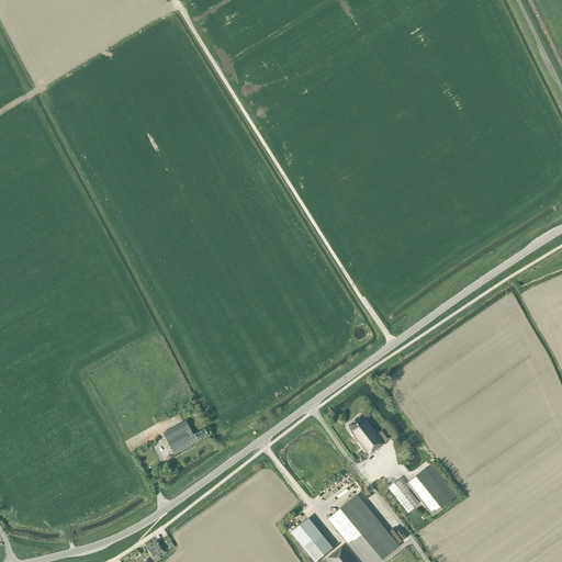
[(369,456),(393,437),(385,427),(378,434),(367,420),(366,420),(361,415),(348,426),(352,431),(350,433),(353,436),(367,452),(362,456),(366,458),(369,456)]
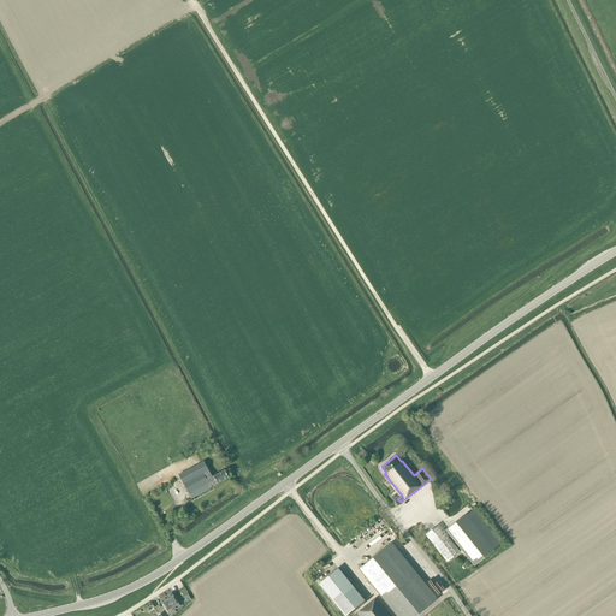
[(229,477),(225,471),(213,477),(203,462),(179,475),(191,498),(212,487),(211,486),(213,485),(214,486),(217,485),(217,484),(229,477)]
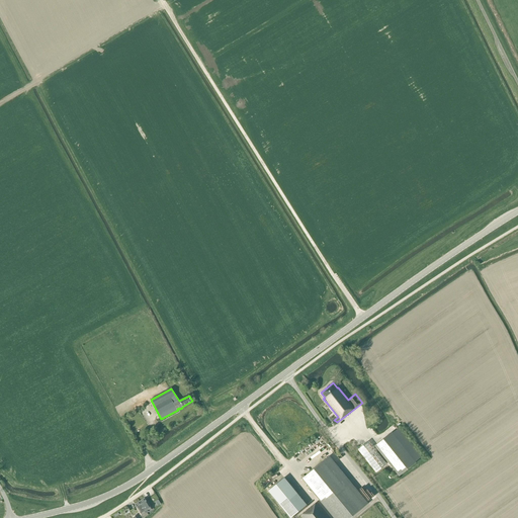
[(392,434),(376,446),(399,475),(415,462),(392,434)]
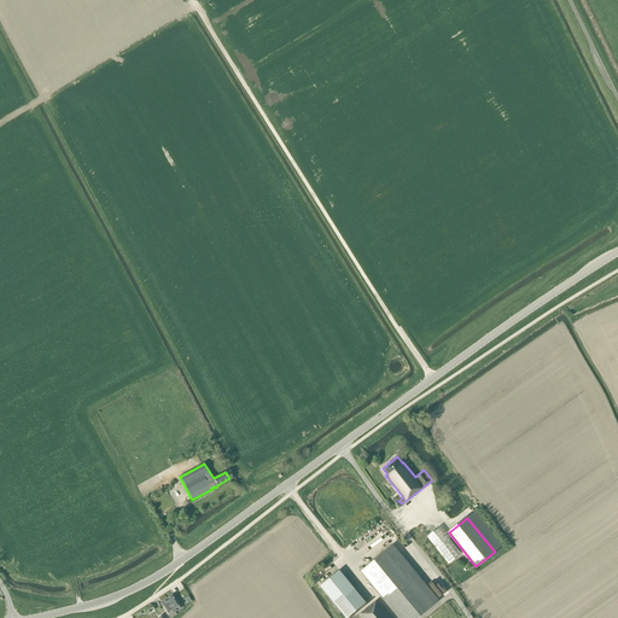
[(426,536),(448,564),(461,554),(439,526),(426,536)]
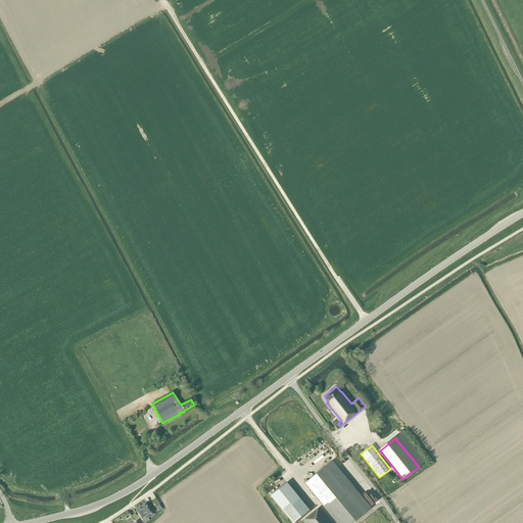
[(304,483),(336,522),(353,522),(372,509),(333,461),(304,483)]
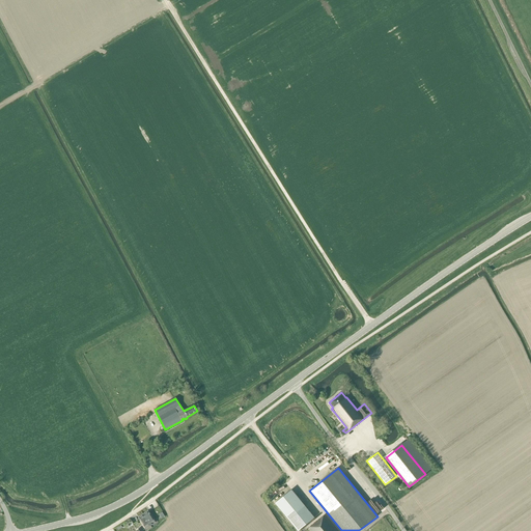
[(291,490),(275,503),(288,520),(305,506),(291,490)]
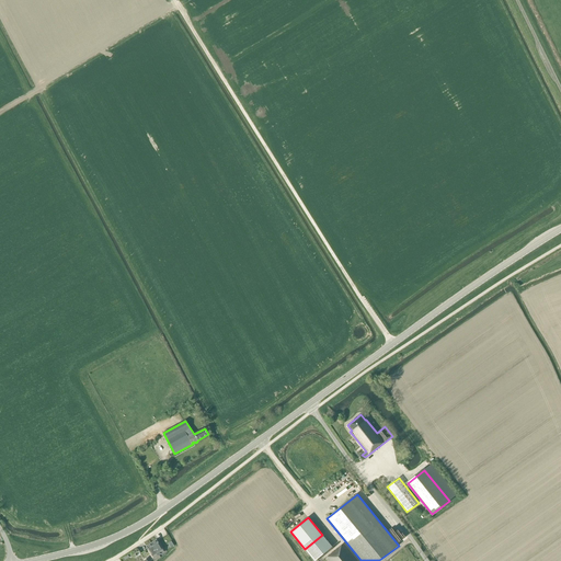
[(392,531),(400,541),(409,536),(400,525),(392,531)]
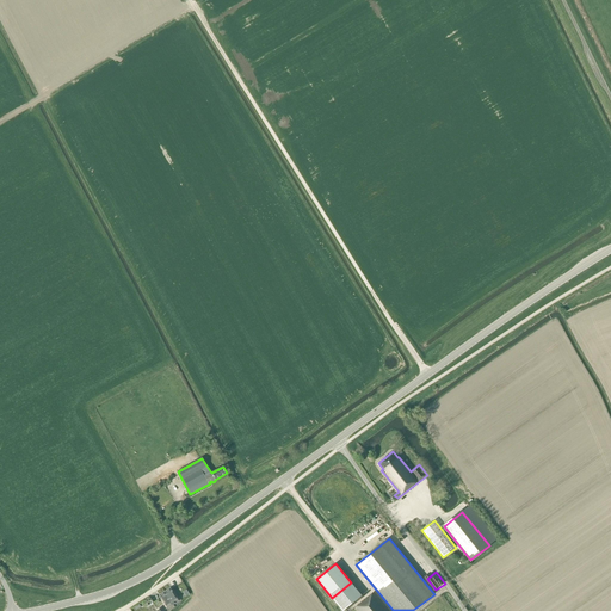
[(171,588),(165,592),(173,605),(179,602),(177,597),(176,597),(173,593),(174,592),(171,588)]
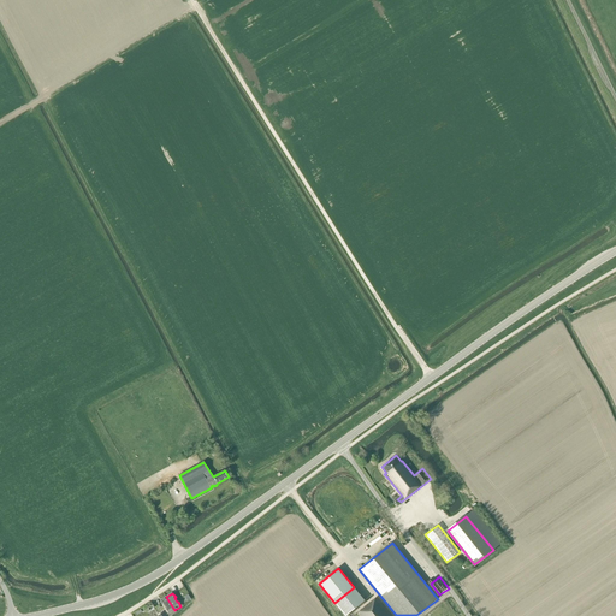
[(175,610),(166,597),(160,600),(164,605),(164,604),(166,609),(169,614),(175,610)]
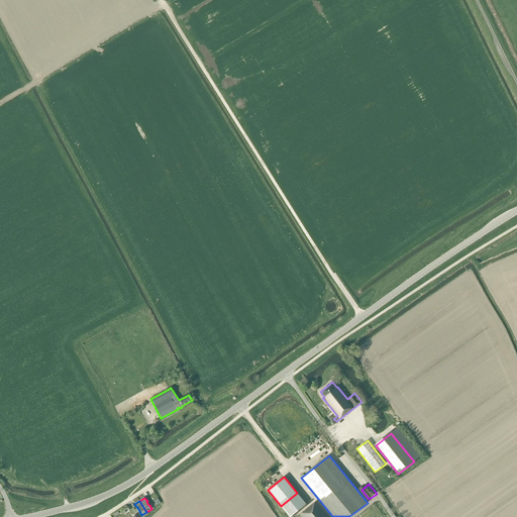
[(300,514),(302,516),(328,516),(316,502),(300,514)]
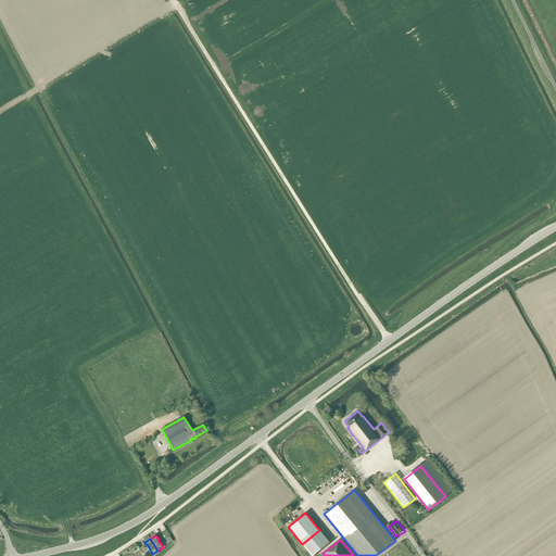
All buildings are outlined.
